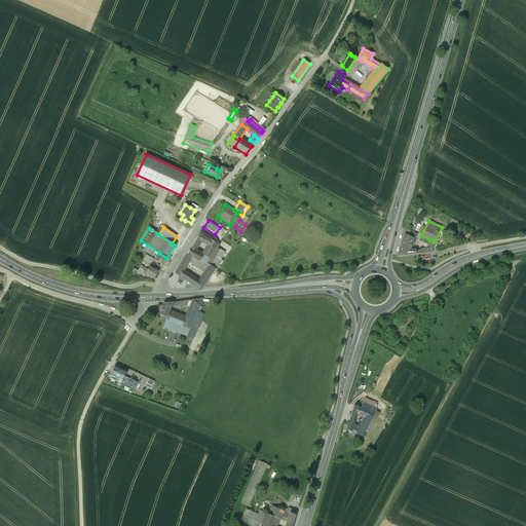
[(417,234),(406,229),(405,235),(415,239),(417,234)]
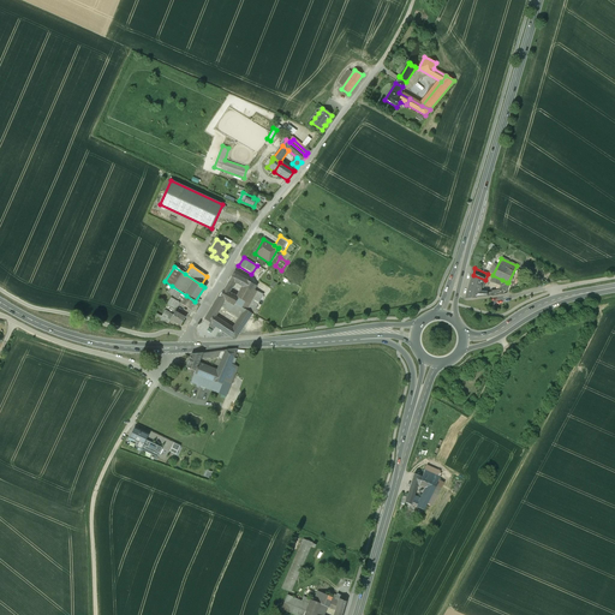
[(254,285),(233,273),(230,280),(228,280),(224,288),(230,292),(232,287),(233,288),(233,286),(242,291),(238,298),(245,302),(242,308),(252,314),(263,294),(252,288),(254,285)]
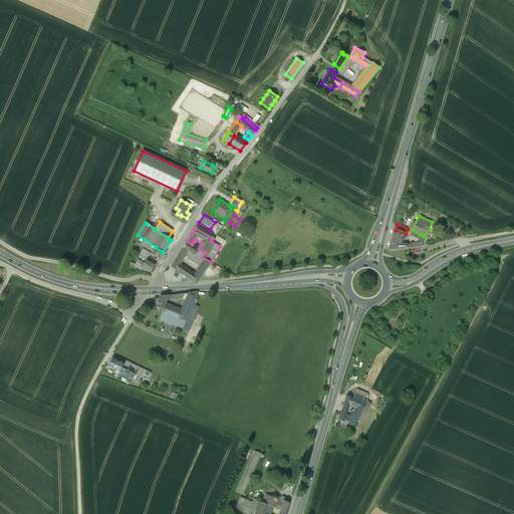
[(406,234),(396,230),(390,250),(407,248),(411,248),(411,244),(407,244),(401,244),(402,240),(404,241),(406,234)]
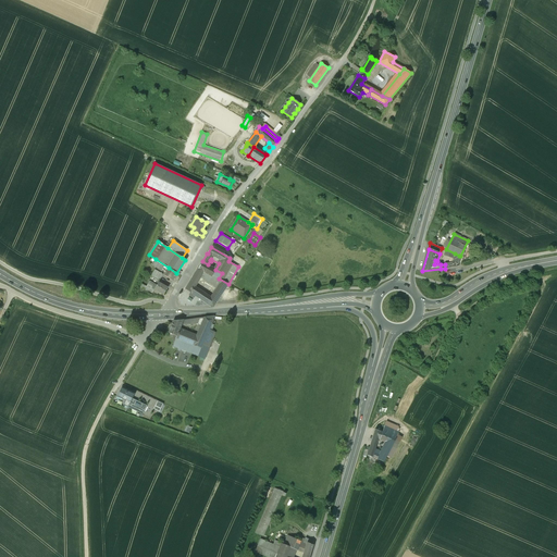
[(459,256),(455,254),(452,262),(449,267),(449,268),(459,265),(458,265),(461,256),(460,256),(459,256)]
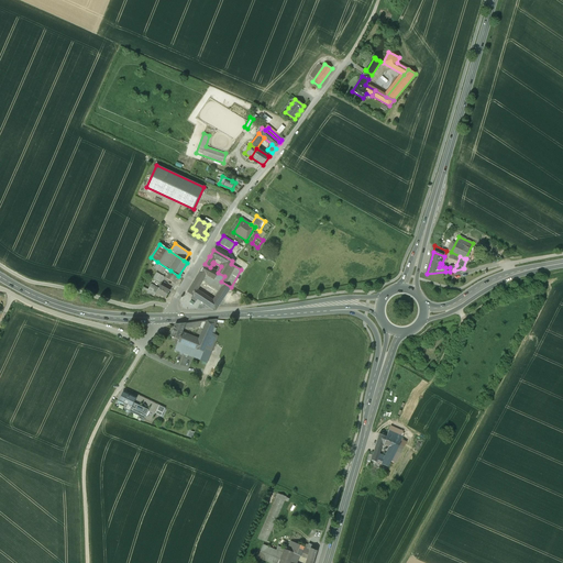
[(170,271),(157,262),(154,268),(163,274),(165,271),(169,273),(170,271)]
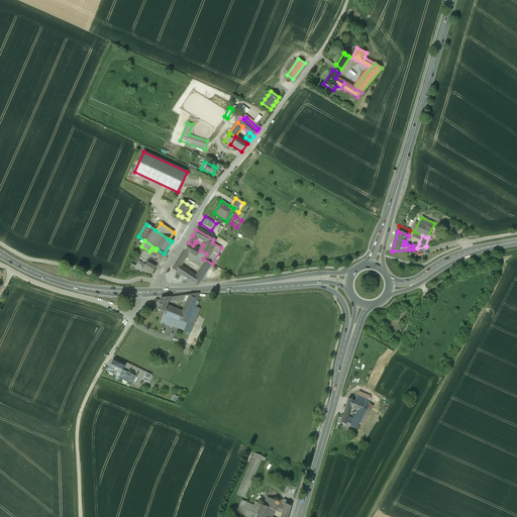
[(193,245),(188,242),(188,243),(187,243),(184,249),(197,257),(200,250),(193,245)]
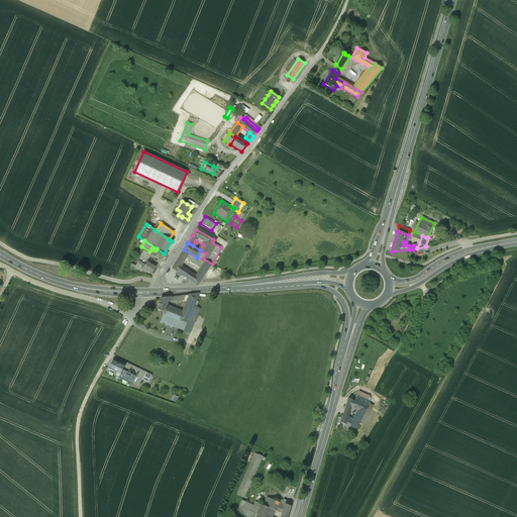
[(156,250),(151,255),(160,261),(164,253),(157,248),(156,250)]
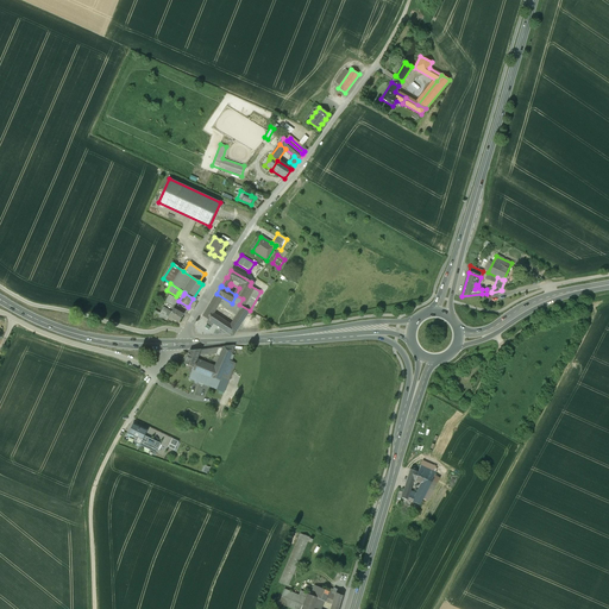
[(236,295),(232,303),(217,294),(208,307),(215,311),(218,306),(219,303),(238,314),(231,325),(227,324),(224,330),(233,337),(238,330),(239,326),(250,311),(239,305),(243,299),(236,295)]
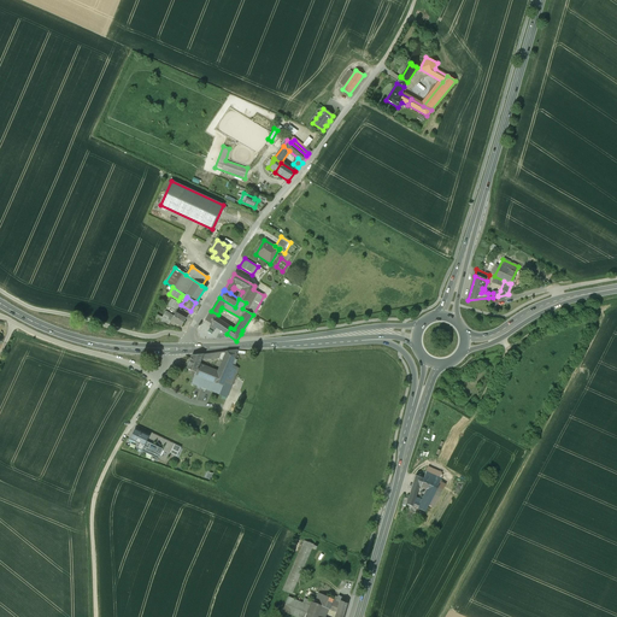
[(181,304),(171,299),(168,305),(176,310),(181,304)]
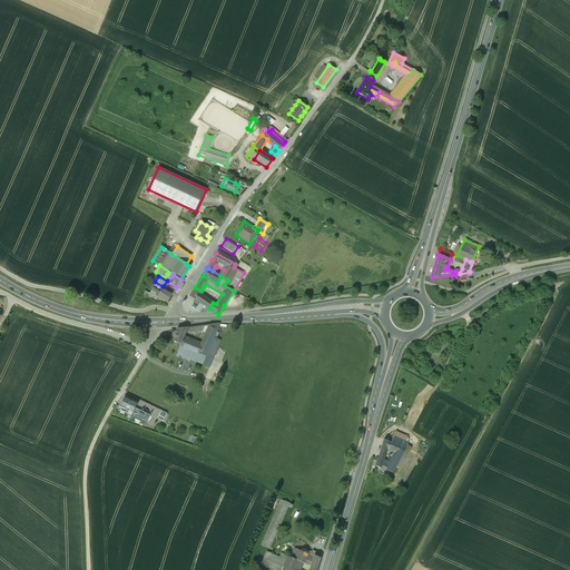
[(173,292),(163,286),(160,292),(153,287),(149,293),(145,291),(144,295),(156,300),(158,296),(167,302),(173,292)]
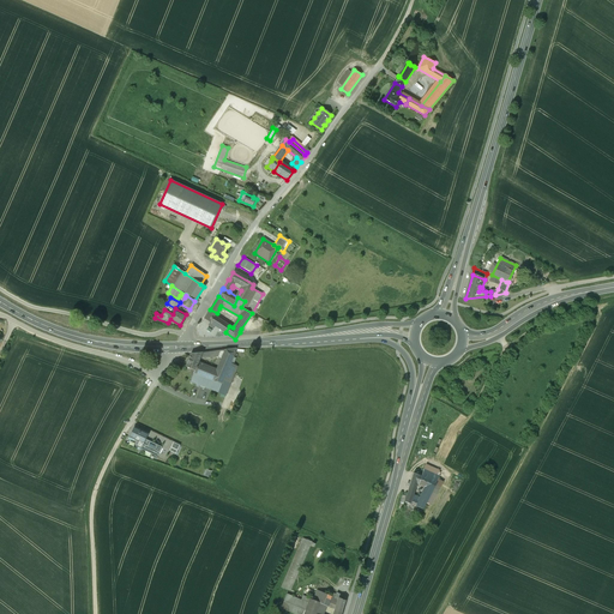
[(217,313),(210,309),(204,319),(210,323),(215,326),(226,332),(229,326),(215,317),(217,313)]
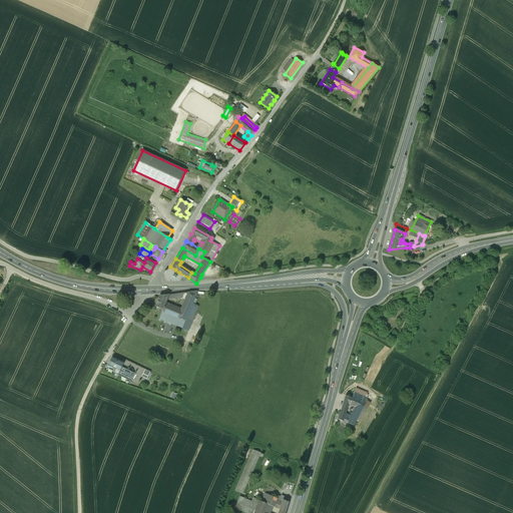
[(185,301),(181,311),(178,310),(172,325),(188,331),(198,307),(192,304),(197,292),(196,291),(169,295),(167,299),(169,299),(173,299),(175,299),(182,298),(185,301)]
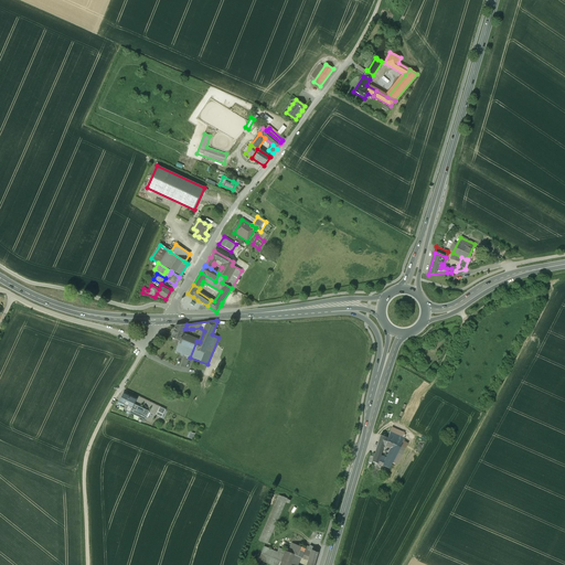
[(196,341),(182,336),(184,329),(187,324),(177,326),(176,326),(171,338),(179,341),(174,352),(180,353),(182,355),(183,355),(190,358),(196,341)]
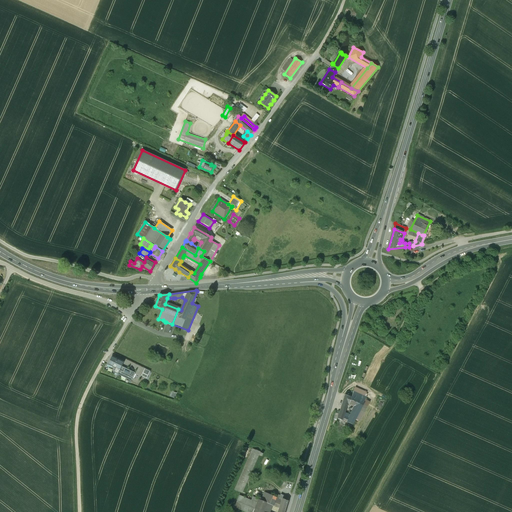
[(121,369),(110,362),(106,369),(115,375),(118,370),(119,371),(121,369)]
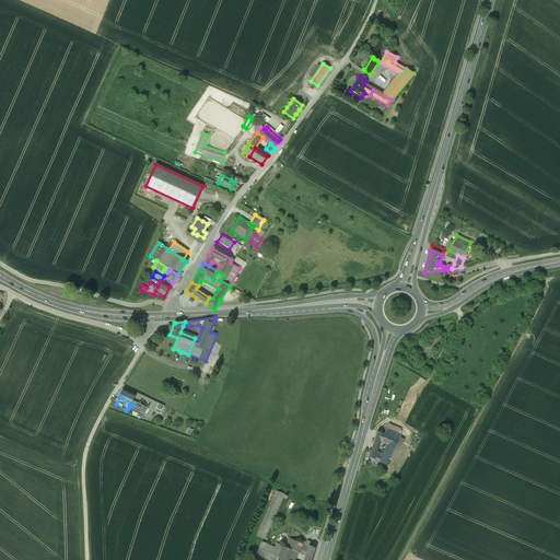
[(388,443),(382,457),(380,457),(380,462),(378,465),(384,467),(395,446),(399,447),(403,440),(399,439),(401,434),(386,428),(384,434),(385,440),(385,442),(388,443)]
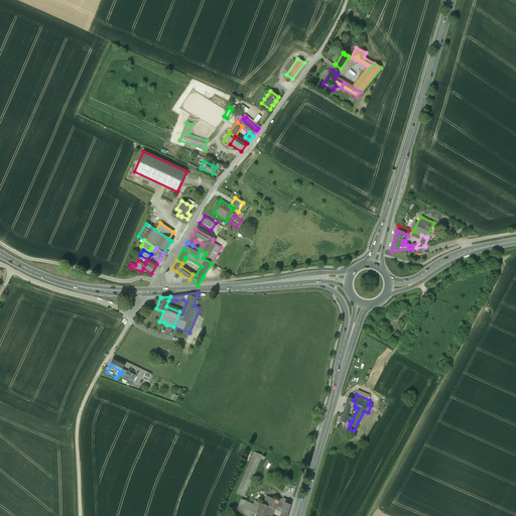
[(354,400),(348,398),(340,421),(343,423),(342,425),(346,427),(347,424),(350,425),(350,421),(346,419),(347,416),(351,406),(355,407),(355,405),(354,400)]
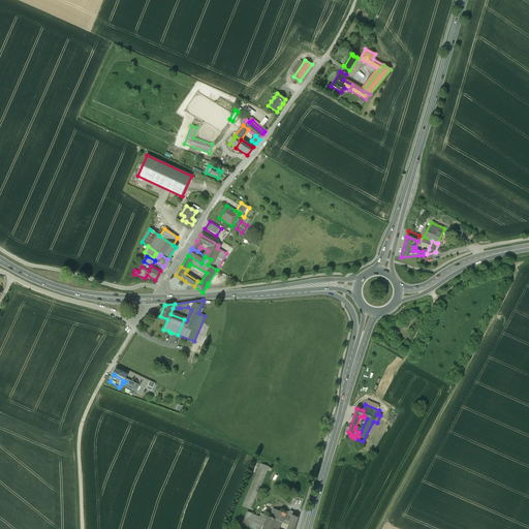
[(394,412),(390,421),(393,423),(398,414),(394,412)]
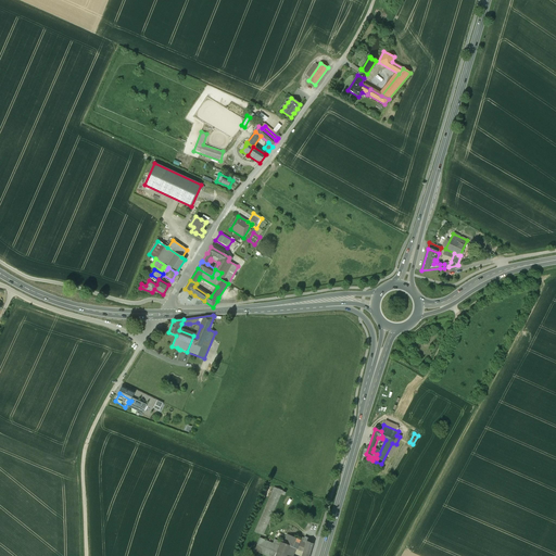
[(275,488),(254,531),(262,535),(281,494),(283,492),(283,491),(275,488)]
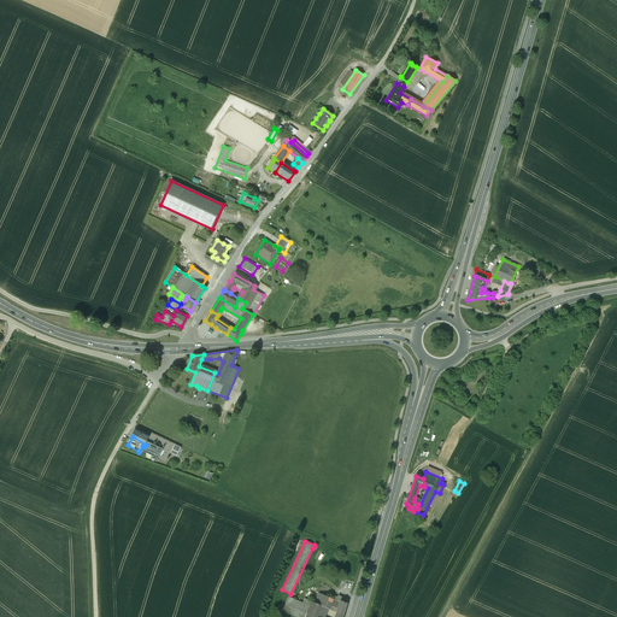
[(333,599),(319,593),(315,603),(322,606),(327,609),(329,609),(333,599)]
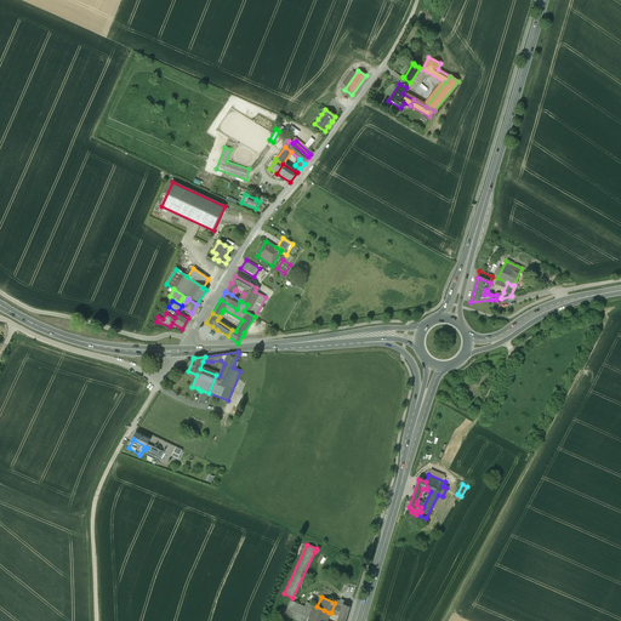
[(305,607),(289,600),(284,615),(298,620),(307,620),(312,610),(305,607)]
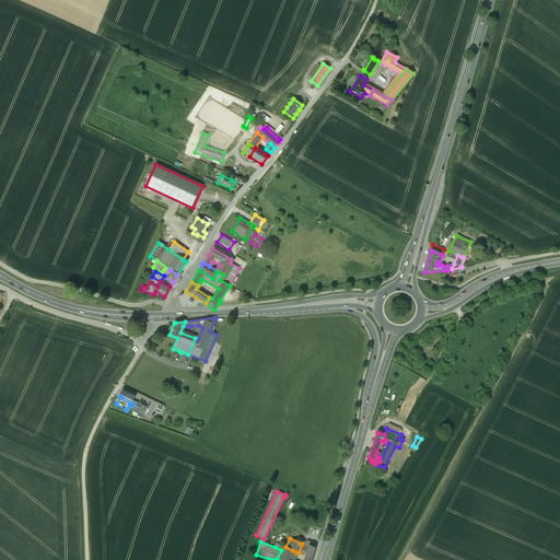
[(305,546),(302,544),(299,552),(305,556),(308,547),(305,546)]
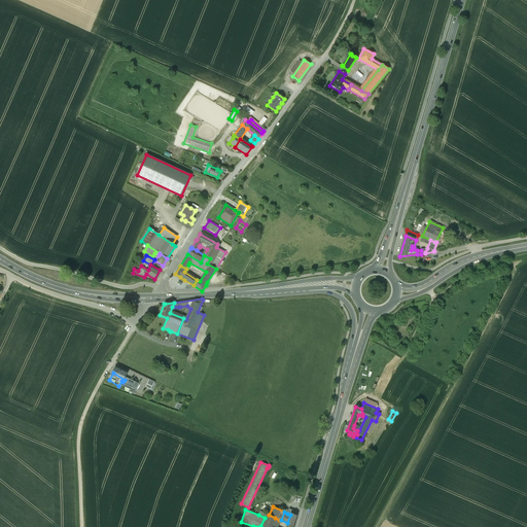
[(295,516),(290,513),(290,515),(287,523),(293,525),(295,516)]
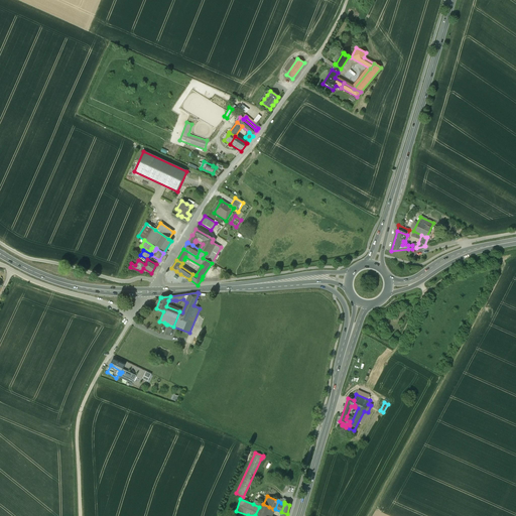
[(259,507),(255,515),(265,515),(269,507),(263,504),(260,503),(259,507)]
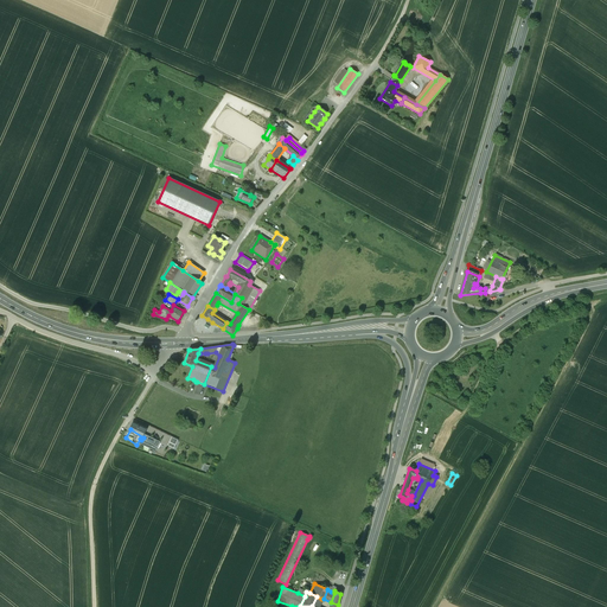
[(318,606),(321,599),(317,596),(312,606),(318,606)]
